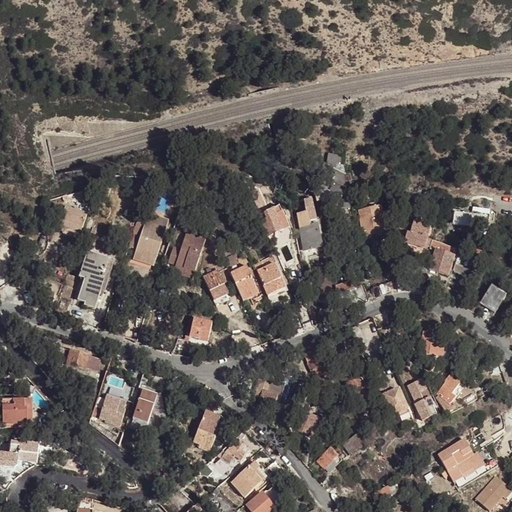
[(324,162),(323,164),(325,165),(346,176),(346,174),(324,162)]
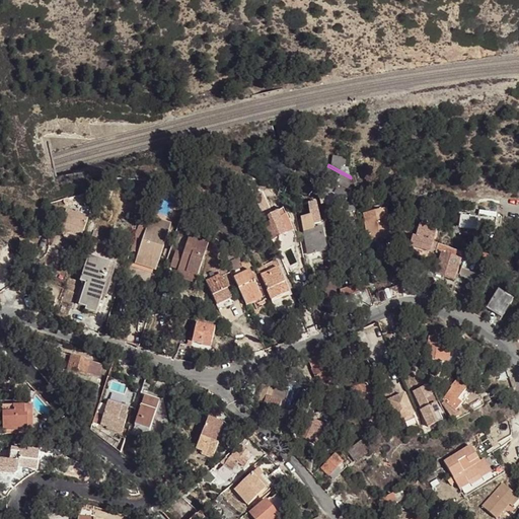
[(218,191),(211,188),(207,197),(214,200),(218,191)]
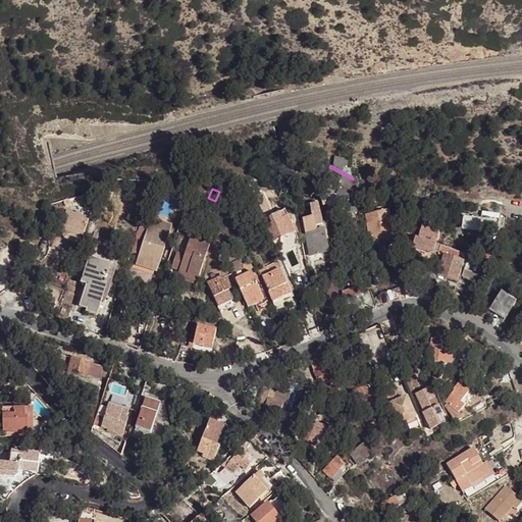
[(226,194),(219,192),(215,201),(222,204),(226,194)]
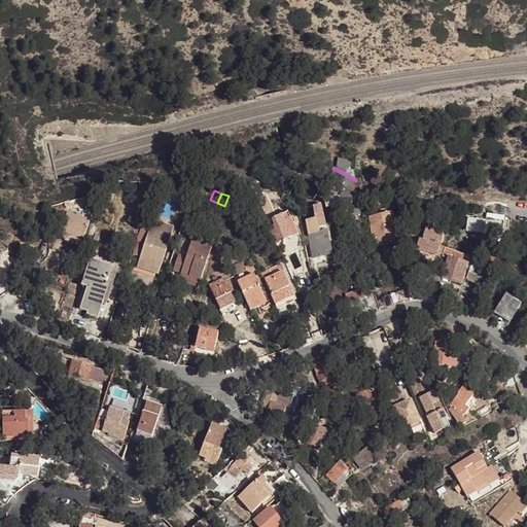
[(296,227),(292,217),(290,219),(288,213),(273,220),(271,221),(274,225),(270,229),(269,229),(276,245),(277,245),(283,242),(286,248),(294,244),(291,238),(297,235),(294,227),(296,227)]
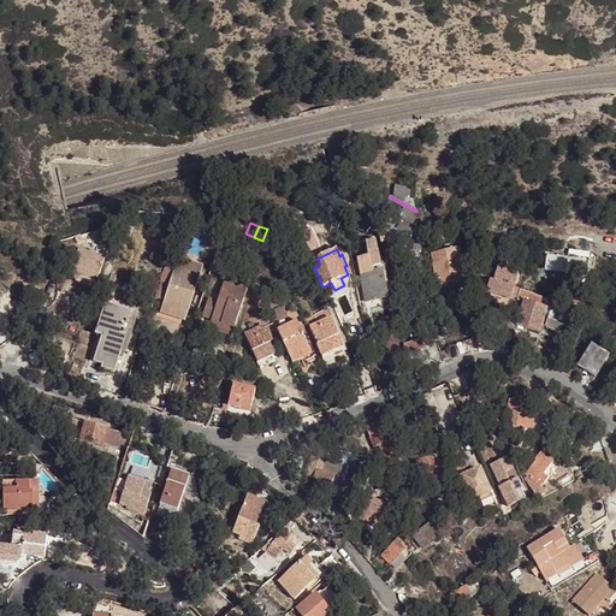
[(463,280),(457,249),(432,254),(437,284),(463,280)]
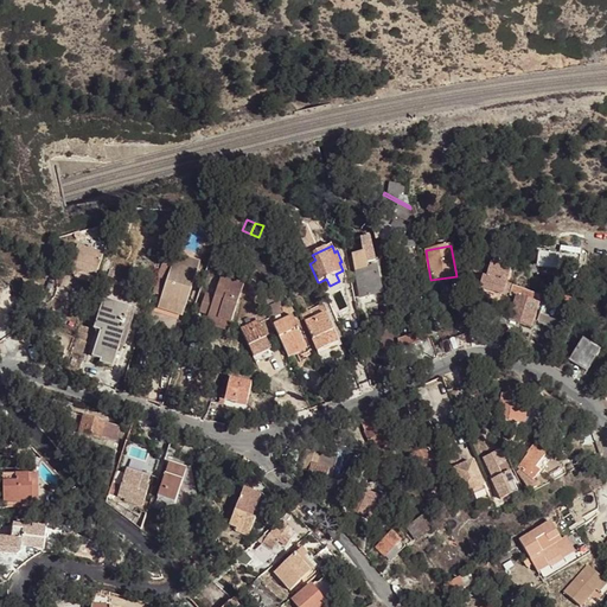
[(560,251),(536,249),(534,266),(537,266),(538,253),(556,255),(576,259),(574,270),(577,272),(580,255),(560,251)]
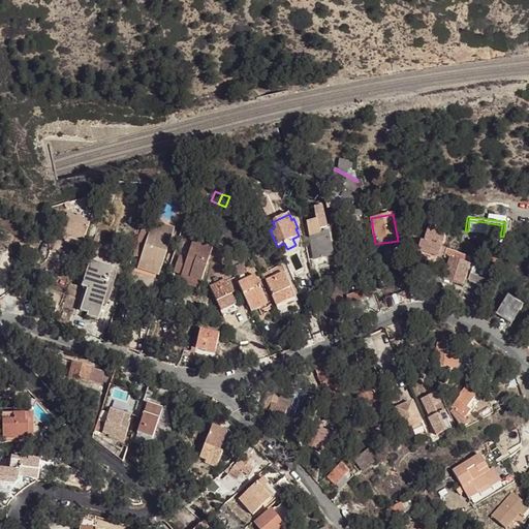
[(502,225),(485,222),(469,220),(468,231),(485,234),(485,240),(494,241),(495,236),(500,236),(502,225)]
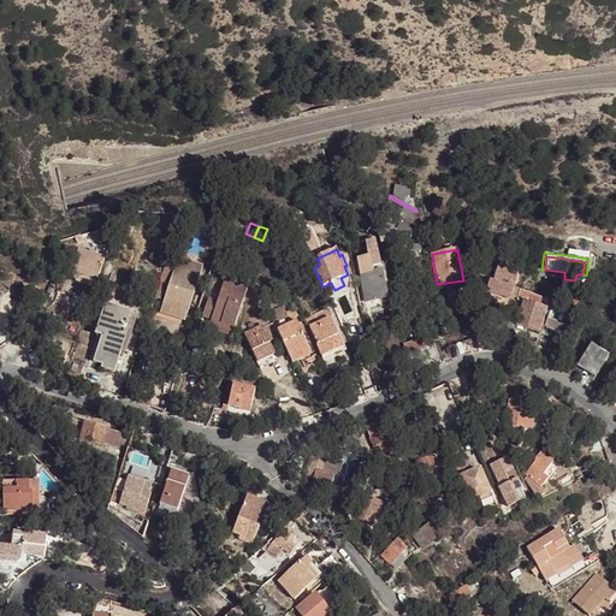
[(203,266),(178,258),(163,303),(188,312),(203,266)]
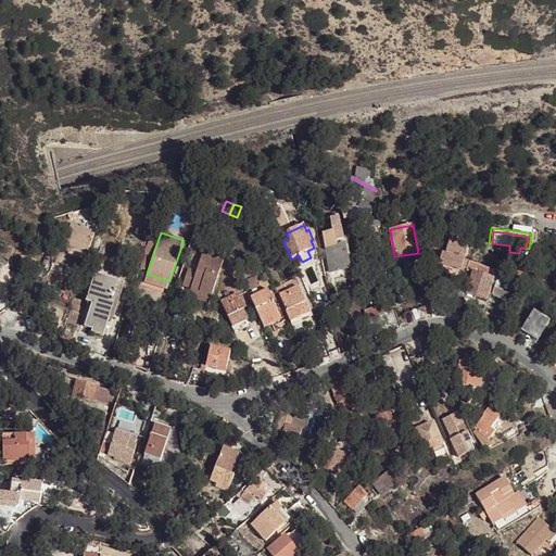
[(324,235),(332,279),(351,277),(343,239),(335,241),(333,232),(324,235)]
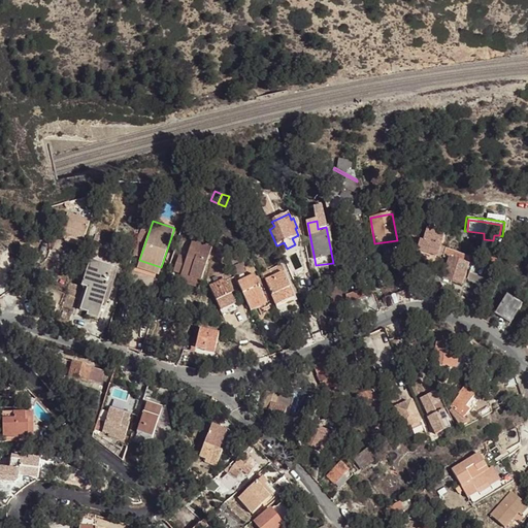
[(326,227),(333,263),(336,262),(330,227),(326,227)]
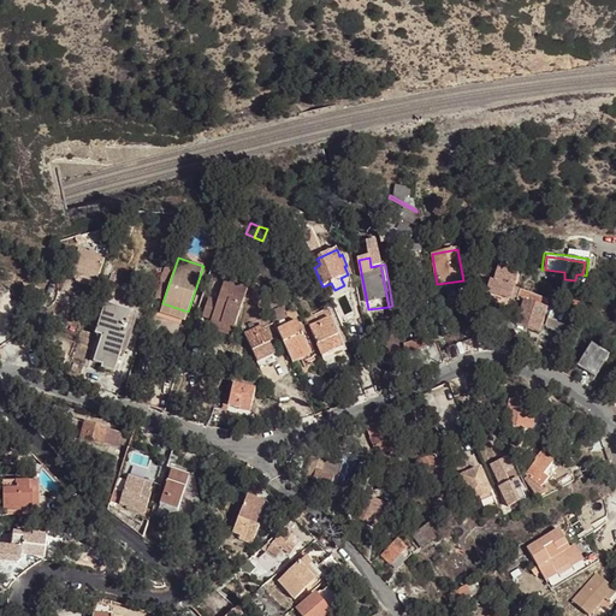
[(519,273),(498,267),(492,283),(495,284),(492,294),(517,301),(520,291),(514,290),(519,273)]
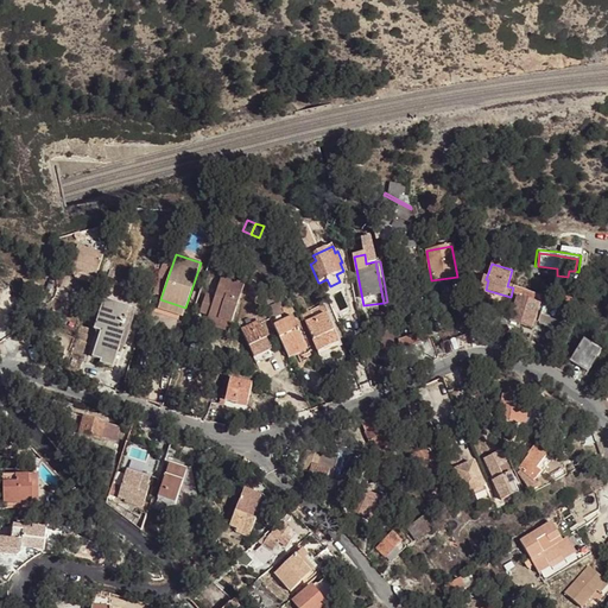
[(86,273),(71,268),(76,278),(94,284),(95,282),(84,278),(86,273)]
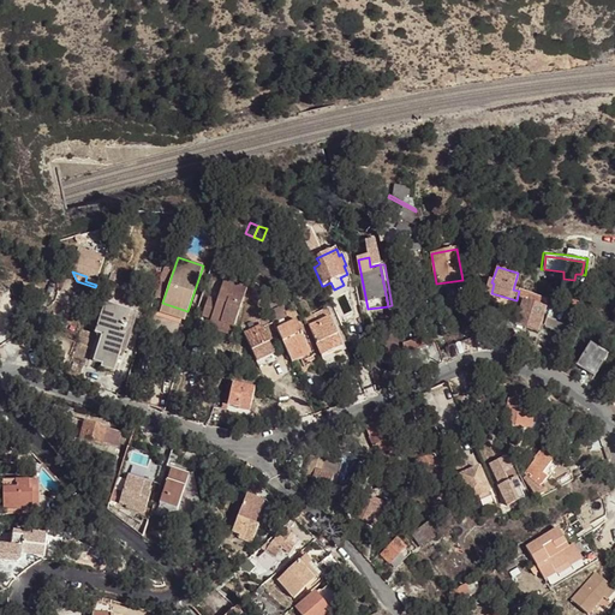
[(351,281),(347,274),(340,278),(344,285),(351,281)]
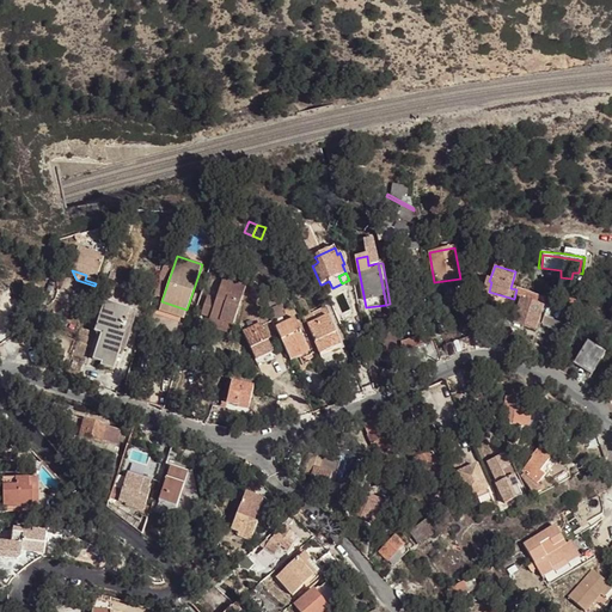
[(246,287),(224,280),(216,299),(208,297),(201,314),(210,318),(233,325),(246,287)]
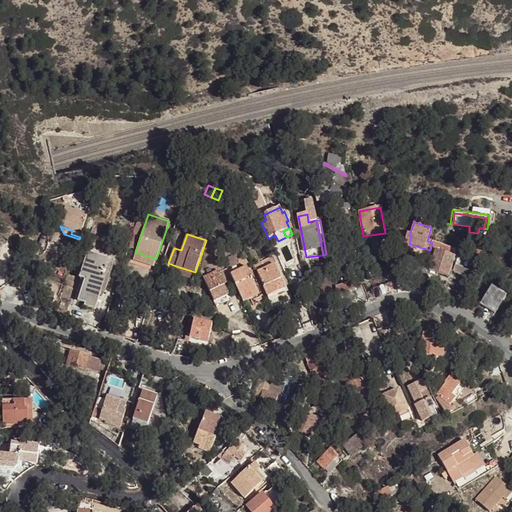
[(447,277),(457,251),(438,244),(429,270),(447,277)]
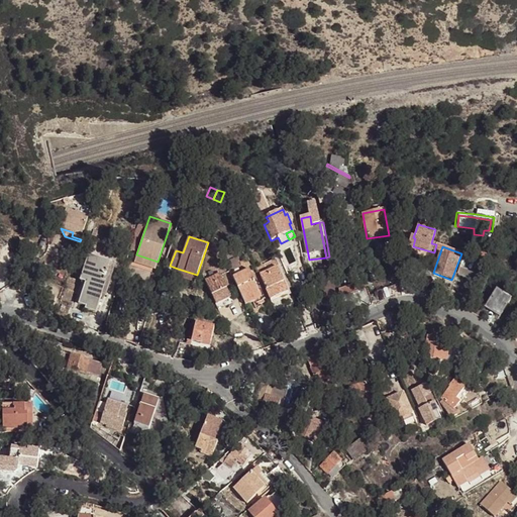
[(251,262),(247,253),(241,256),(244,265),(251,262)]
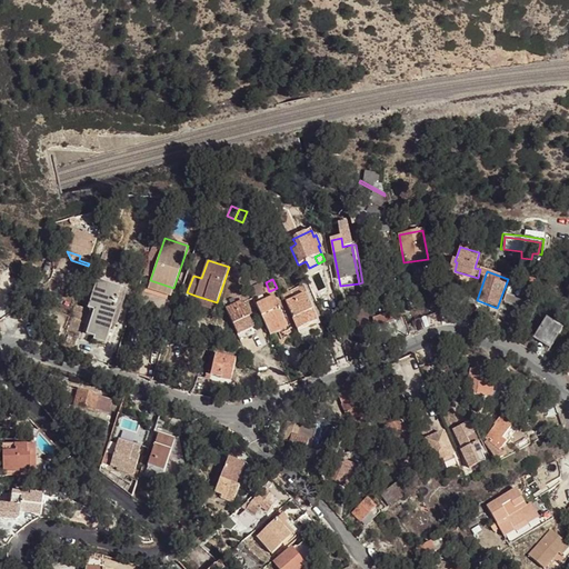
[(526,287),(533,289),(536,281),(528,279),(526,287)]
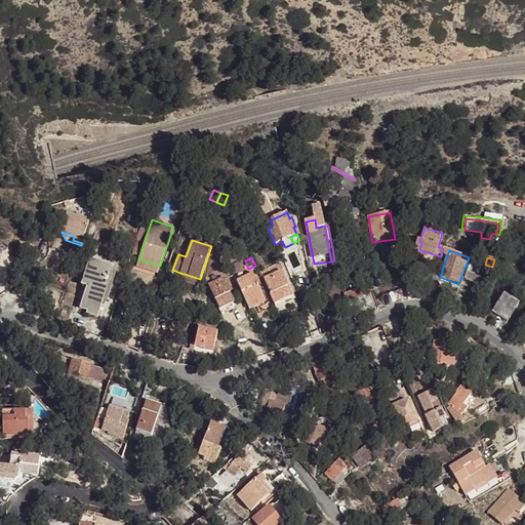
[(160,266),(138,258),(135,266),(158,273),(160,266)]
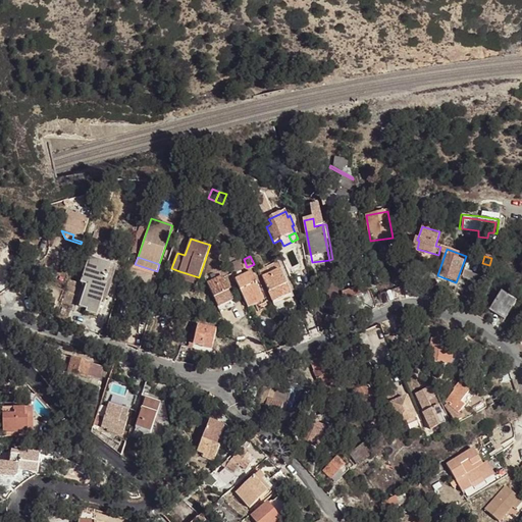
[(114,266),(89,258),(87,265),(111,273),(114,266)]
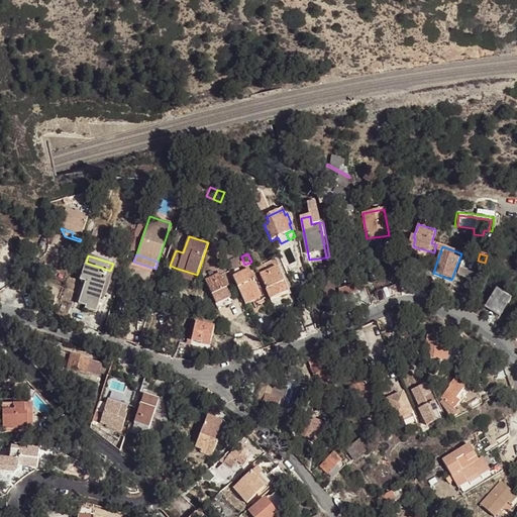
[(241,268),(236,259),(227,263),(231,273),(241,268)]
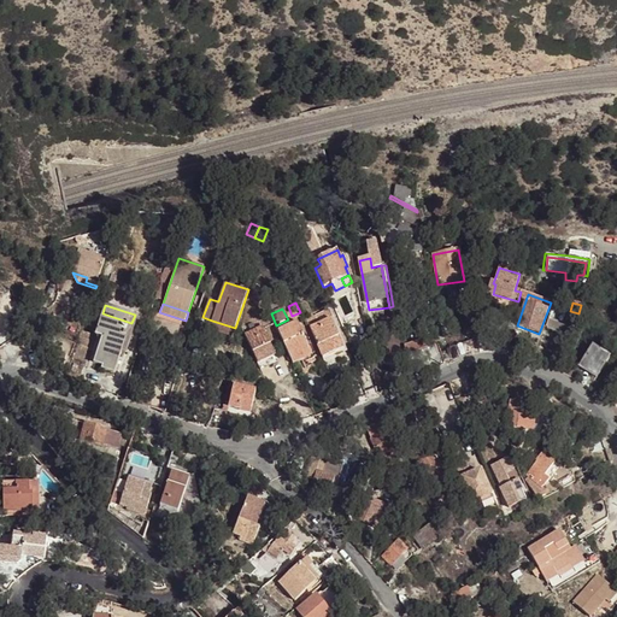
[(328,310),(315,316),(318,324),(330,319),(333,318),(328,310)]
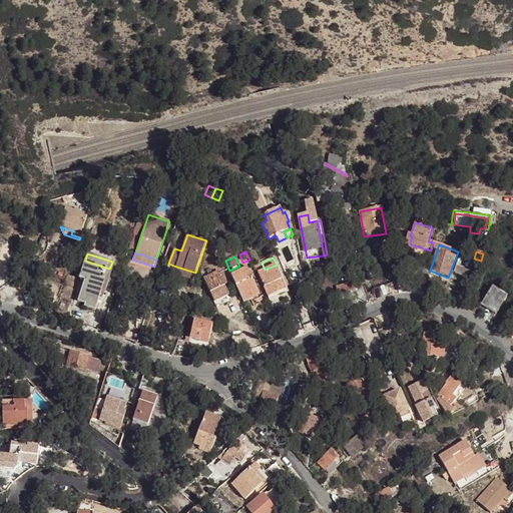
[(101,293),(109,269),(85,261),(79,279),(85,281),(77,302),(85,305),(84,307),(95,311),(101,293)]
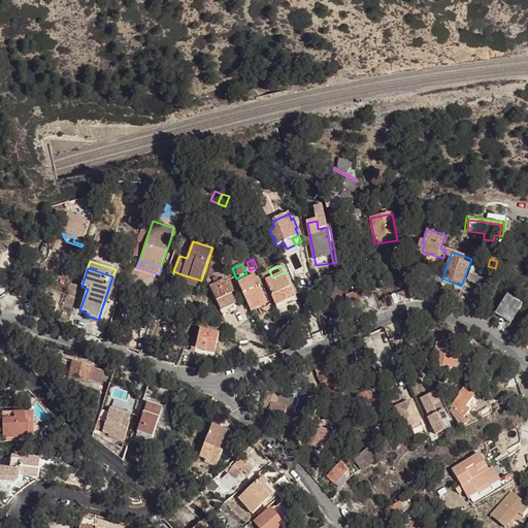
[(108,303),(119,270),(116,269),(112,276),(104,301),(108,303)]
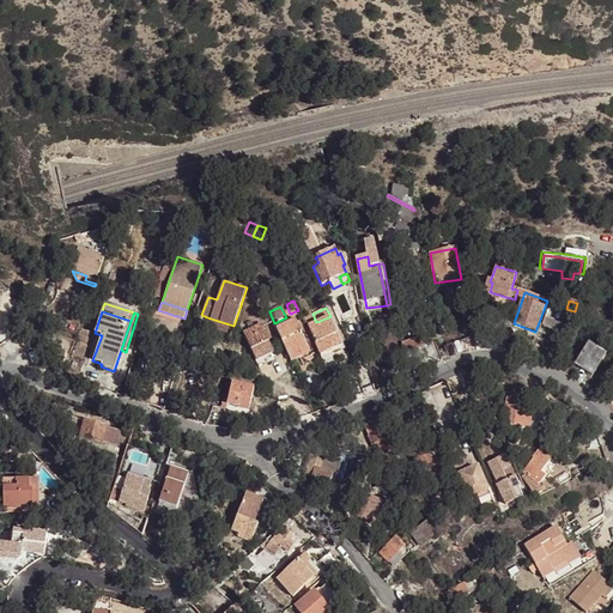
[(339,333),(331,316),(328,317),(341,346),(321,356),(322,358),(322,359),(345,350),(343,345),(338,333),(339,333)]
